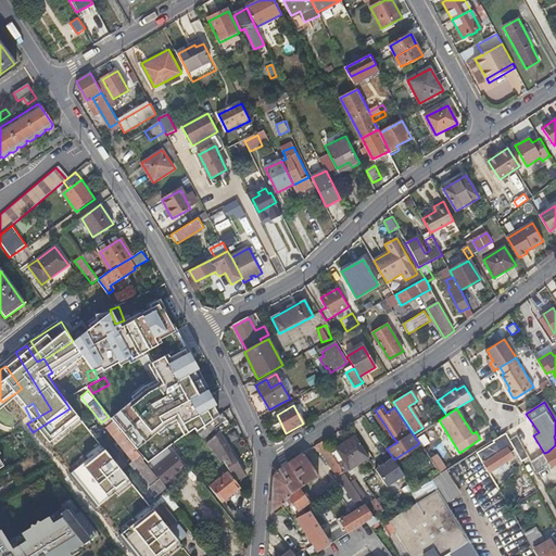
[(0,433),(3,439),(13,432),(0,412),(0,433)]
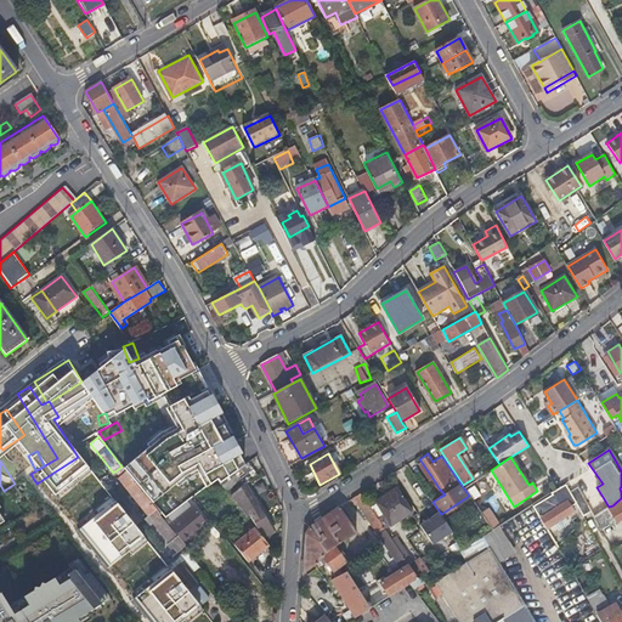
[(431,476),(420,461),(417,463),(428,480),(431,476)]
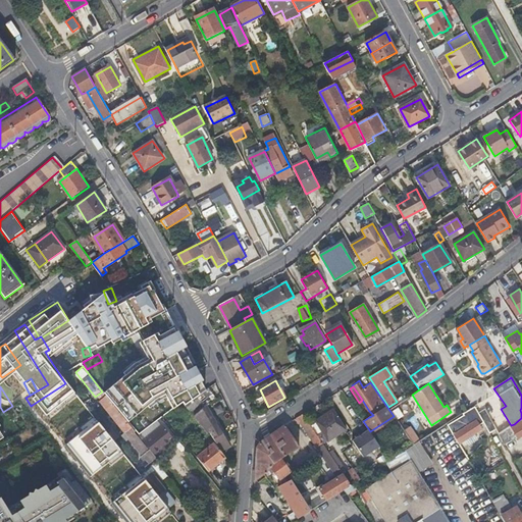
[(74,392),(67,398),(73,406),(82,400),(74,392)]
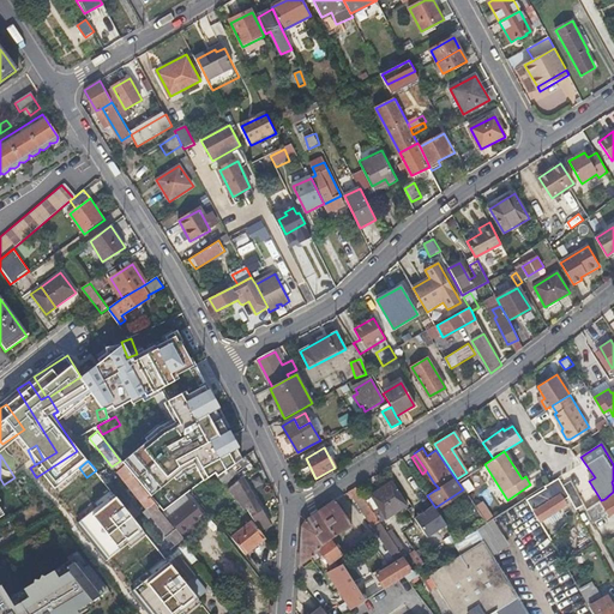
[(118,470),(146,507),(155,501),(126,463),(118,470)]
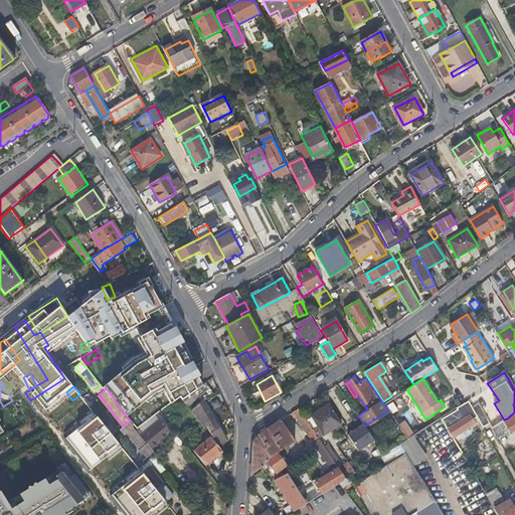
[(198,398),(194,391),(182,399),(187,406),(198,398)]
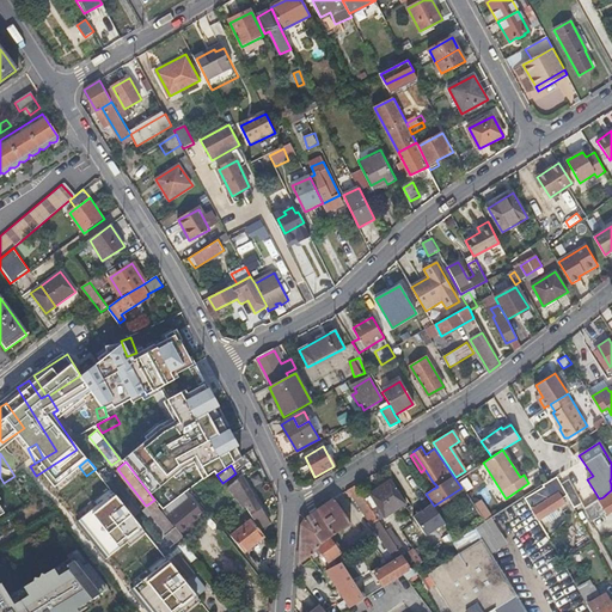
[(78,488),(93,503),(106,489),(91,475),(78,488)]
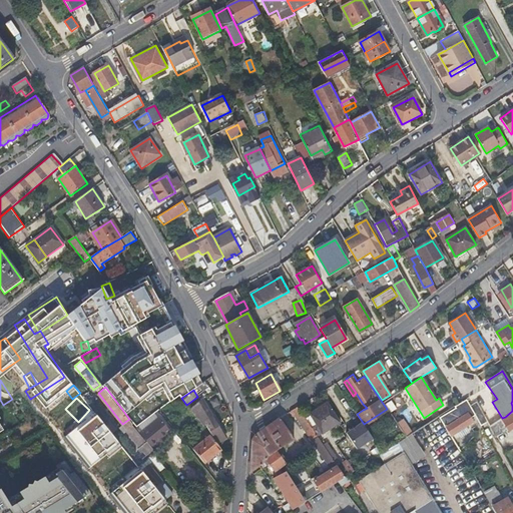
[(456,408),(440,418),(451,437),(473,422),(471,418),(476,415),(471,406),(466,399),(459,404),(455,407),(456,408)]
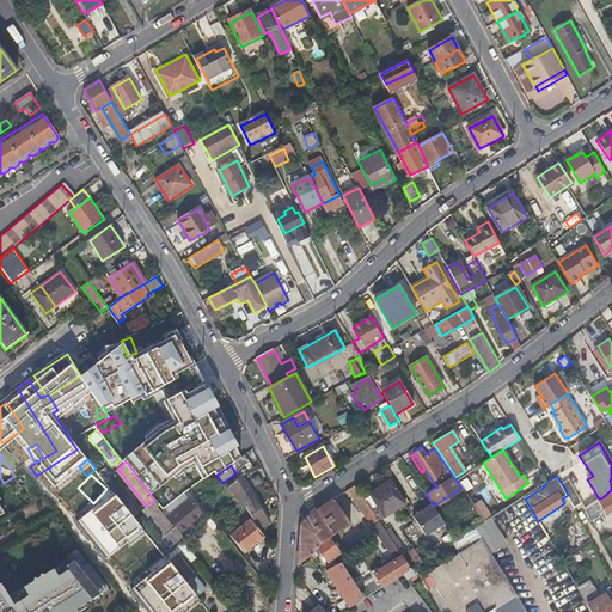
[(227,490),(243,508),(246,506),(259,528),(270,524),(243,477),(227,490)]
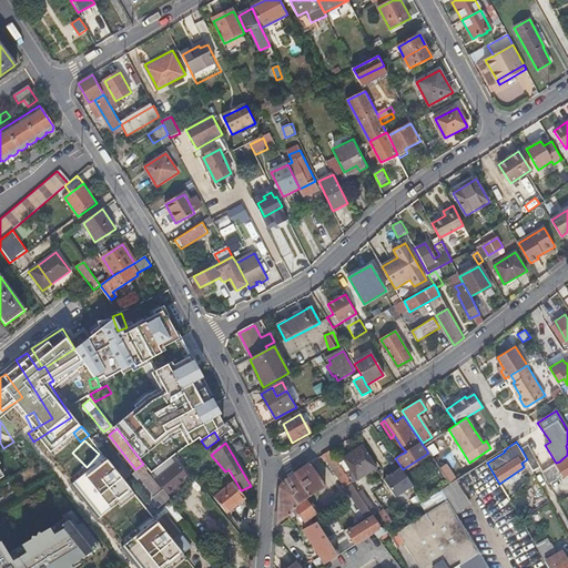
[(362,445),(344,457),(358,478),(376,466),(362,445)]
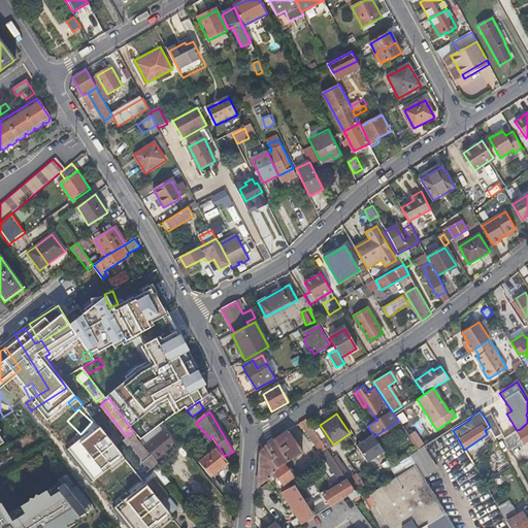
[(491,414),(485,418),(490,427),(496,438),(502,434),(491,414)]
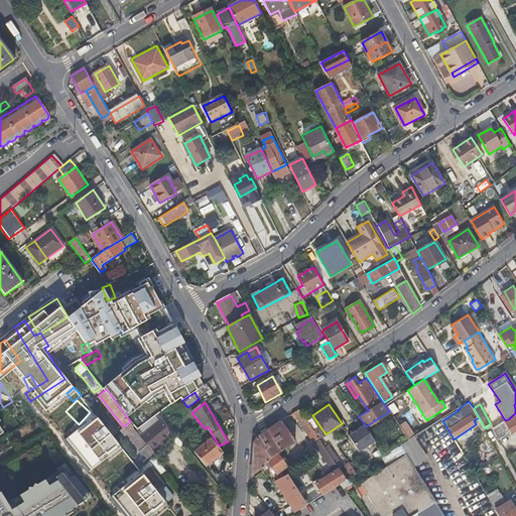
[(316,434),(298,409),(293,412),(333,472),(315,483),(323,494),(340,484),(347,479),(316,434)]
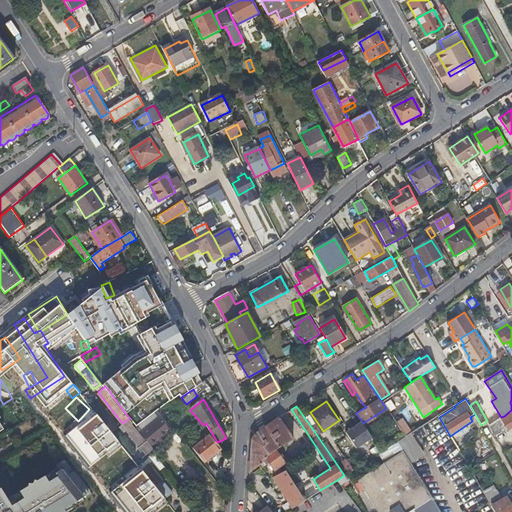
[(511,410),(504,416),(501,417),(489,425),(495,436),(507,429),(511,426),(511,410)]
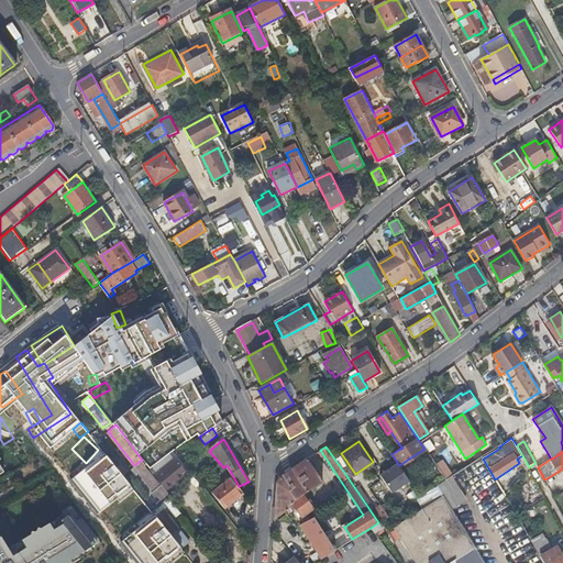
[(172,457),(168,453),(148,467),(161,483),(164,487),(186,472),(174,456),(172,457)]
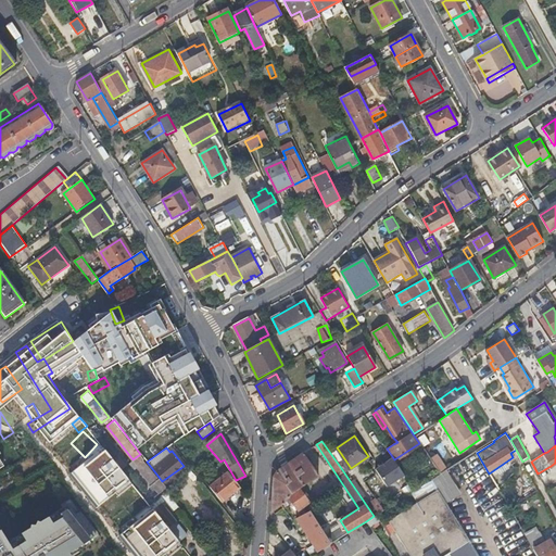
[(318,475),(303,453),(277,470),(273,477),(270,513),(289,498),(298,510),(310,502),(300,488),(318,475)]
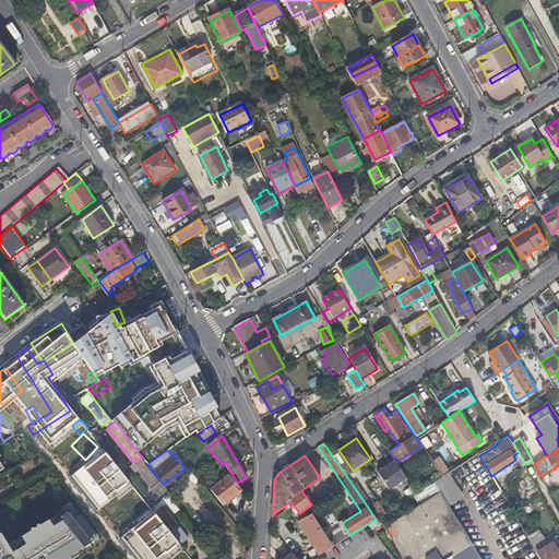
[(119,456),(114,461),(121,471),(127,466),(119,456)]
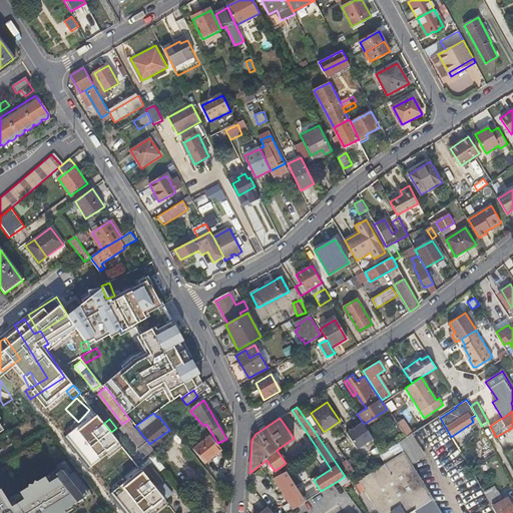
[(145,453),(153,448),(149,444),(146,440),(144,442),(131,424),(132,423),(129,419),(122,424),(140,446),(137,448),(140,452),(143,450),(145,453)]
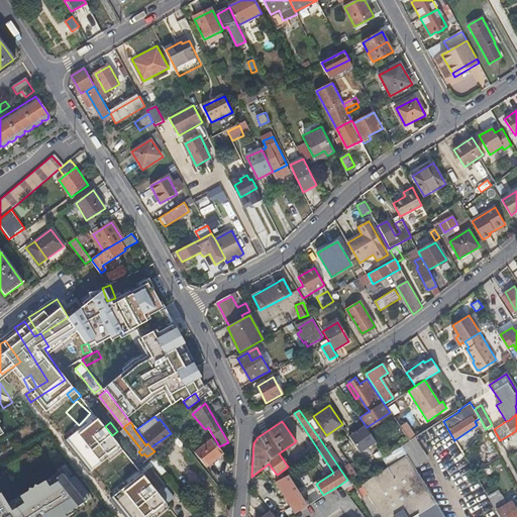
[(401,428),(411,437),(416,431),(407,422),(401,428)]
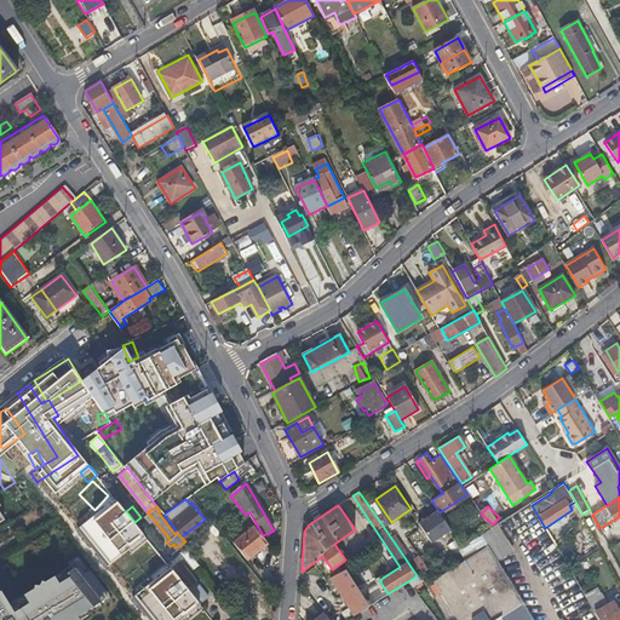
[(0,619),(74,619),(104,602),(102,598),(109,593),(89,568),(85,570),(78,561),(63,569),(67,573),(57,579),(53,575),(3,607),(0,602),(0,601),(4,600),(0,593),(0,521),(3,520),(0,515),(0,619)]
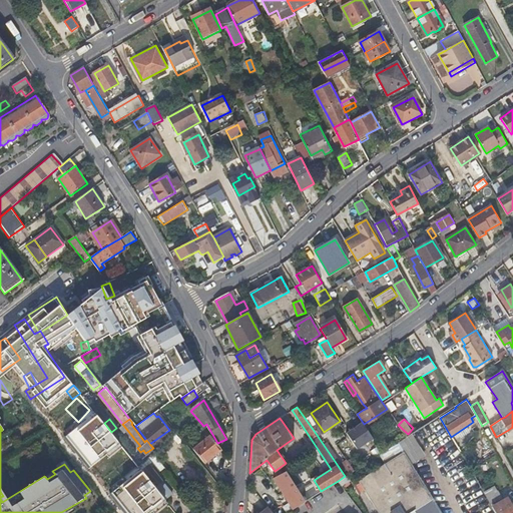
[(153,448),(154,450),(161,444),(160,442),(171,432),(169,430),(149,444),(153,448)]
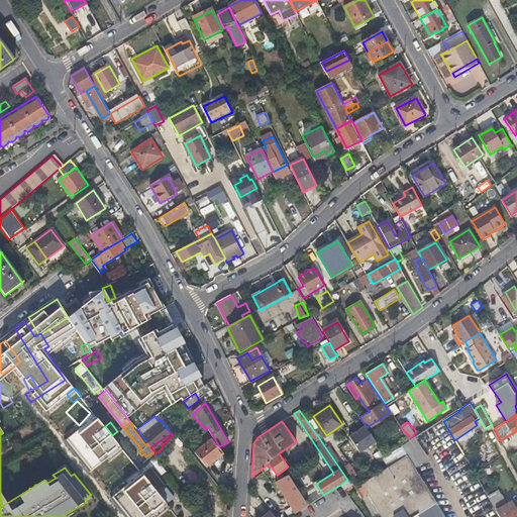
[(205,466),(223,452),(219,446),(212,438),(194,452),(205,466)]
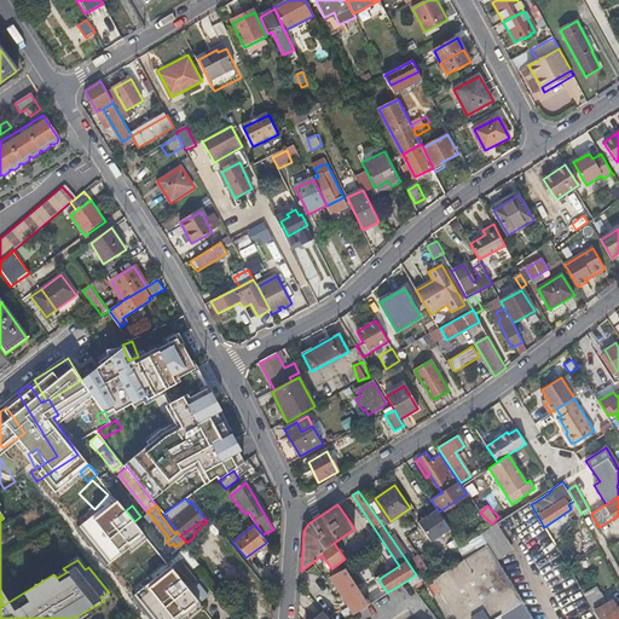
[(487,541),(498,560),(515,550),(499,525),(460,548),(463,554),(487,541)]
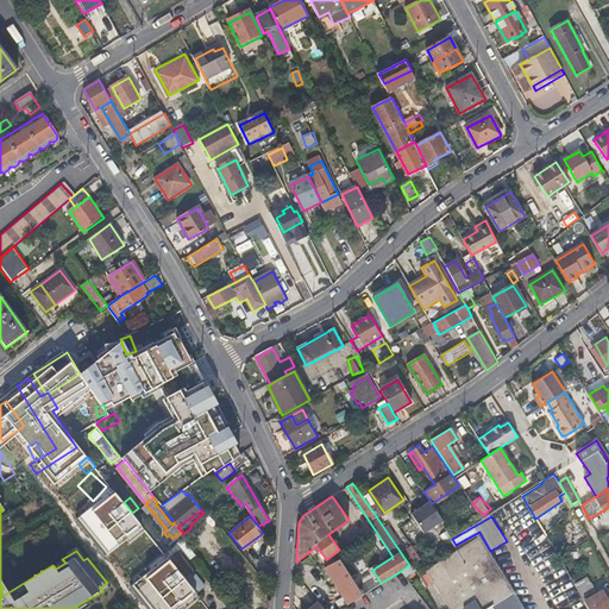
[(104,547),(125,575),(155,552),(132,525),(104,547)]
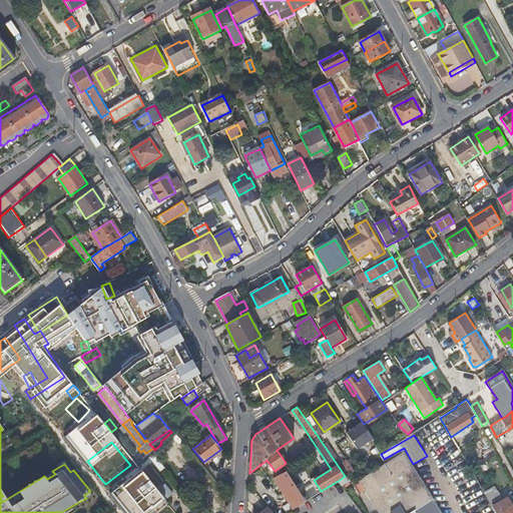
[(159,469),(163,466),(153,453),(138,465),(142,470),(149,464),(151,462),(159,469)]
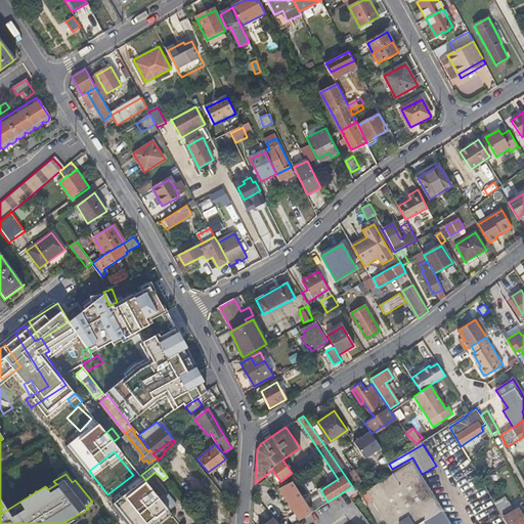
[(450,523),(415,466),(368,495),(386,523),(450,523)]
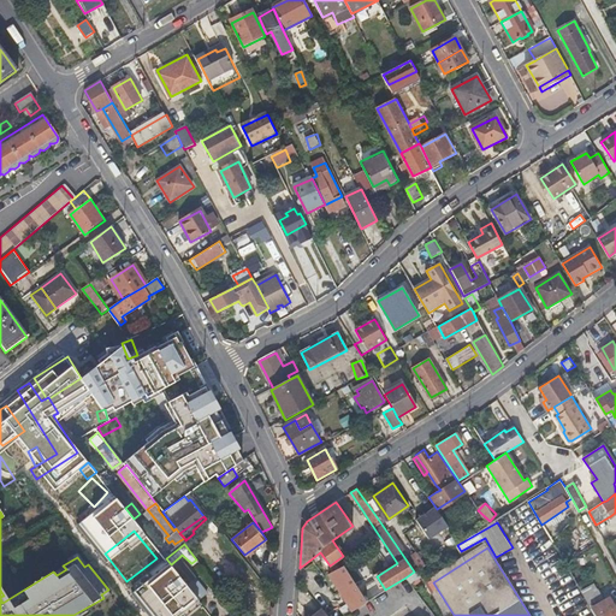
[(412,555),(420,568),(430,561),(422,549),(412,555)]
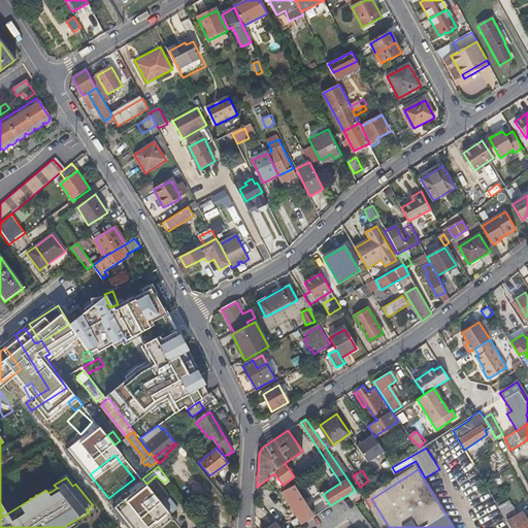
[(146,484),(169,513),(176,506),(154,477),(146,484)]
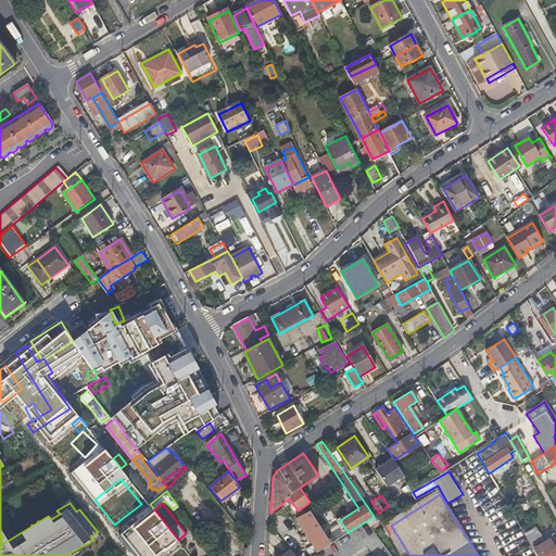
[(532,545),(544,541),(539,527),(527,531),(532,545)]
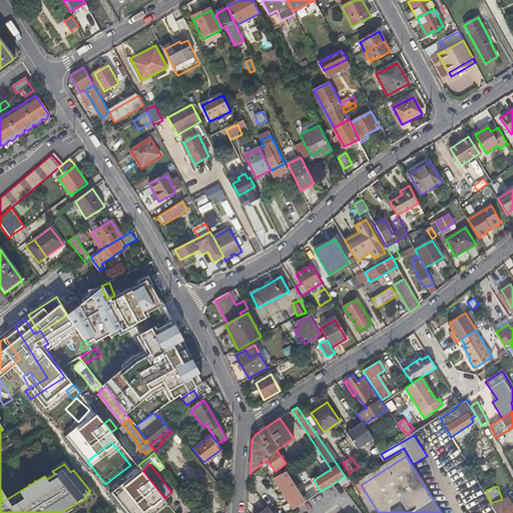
[(492,507),(496,512),(512,512),(512,506),(507,498),(492,507)]
